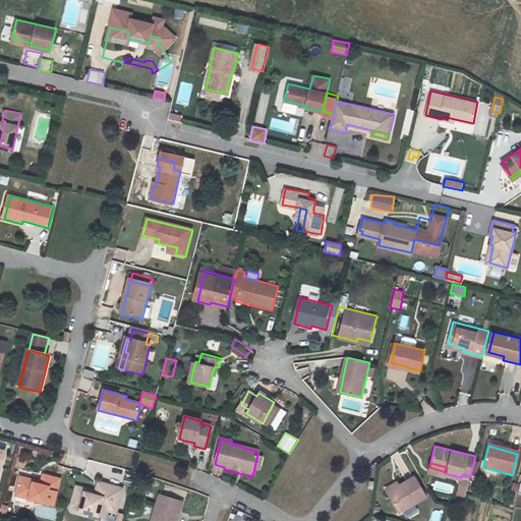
[(39,473),(36,483),(18,478),(14,496),(32,500),(35,486),(57,493),(60,479),(39,473)]
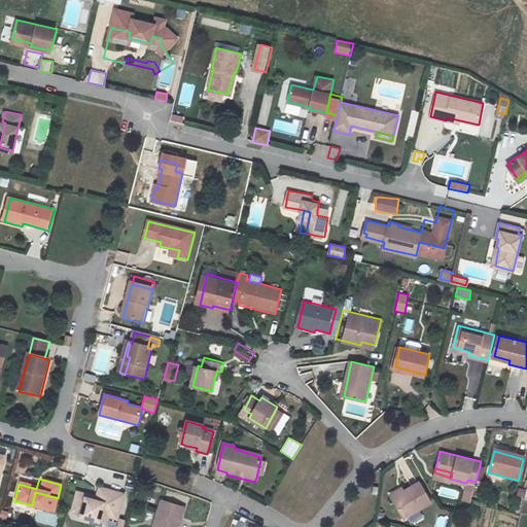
[(420,482),(405,491),(393,498),(406,518),(432,502),(420,482)]
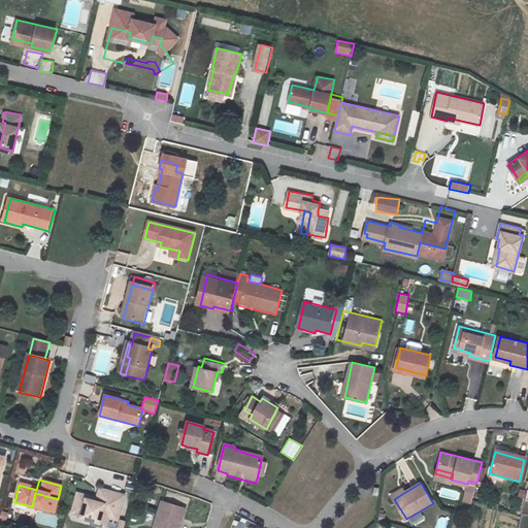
[(394,499),(405,492),(403,489),(392,496),(394,499)]
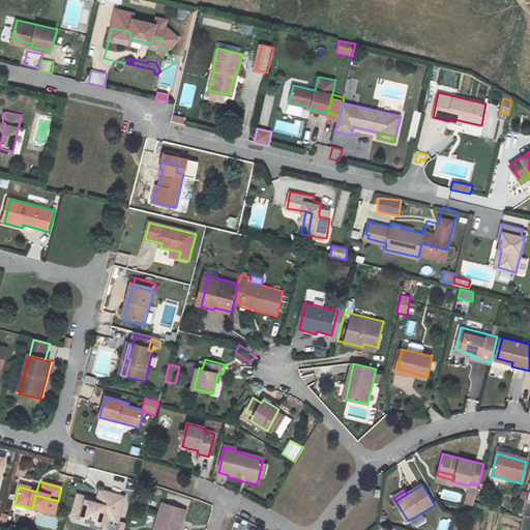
[(93,522),(105,525),(107,518),(119,521),(124,499),(100,493),(96,505),(86,502),(87,499),(78,497),(75,507),(84,509),(81,519),(93,522)]
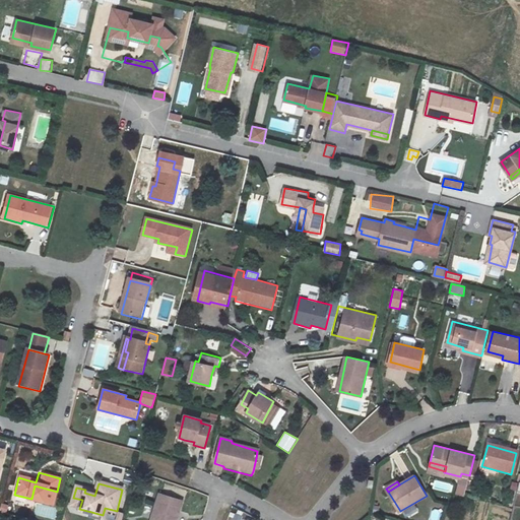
[(177,519),(183,500),(159,493),(151,519),(177,519)]
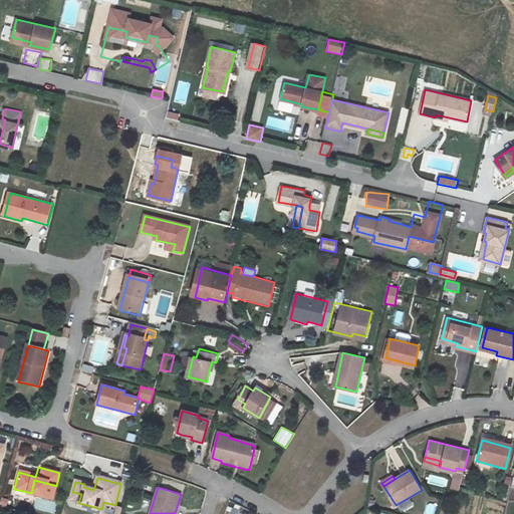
[(70,501),(78,503),(81,494),(72,492),(70,501)]
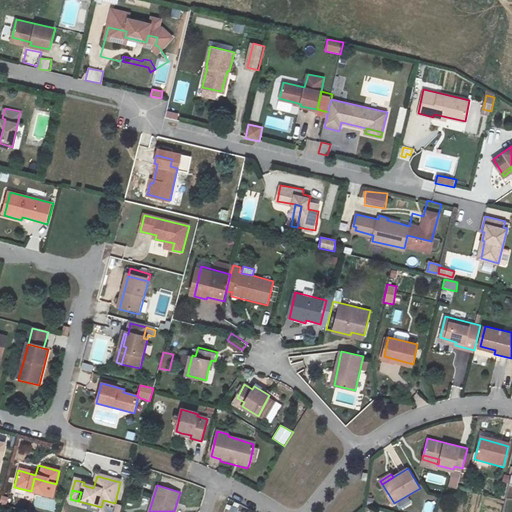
[(424,511),(432,511),(433,502),(426,501),(424,511)]
